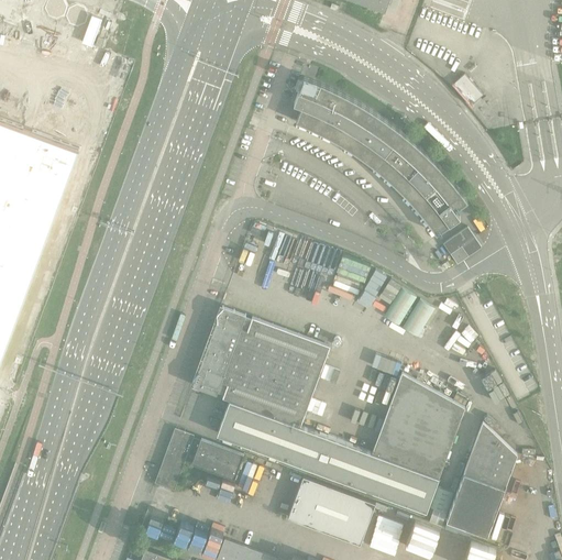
[(340,0),(349,3),(384,15),(389,0),(340,0)]
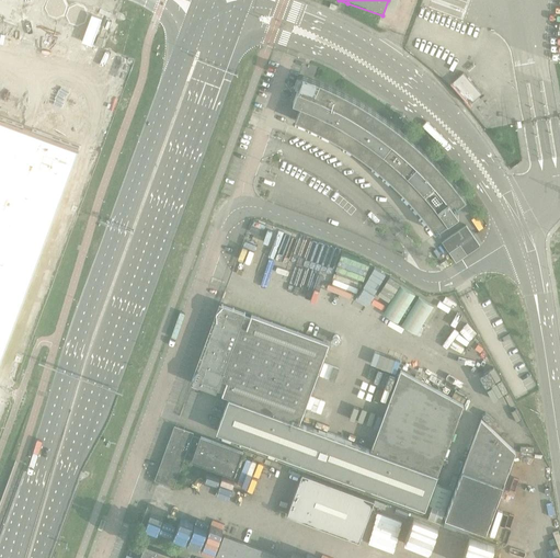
[(91,19),(81,45),(91,49),(101,22),(91,19)]
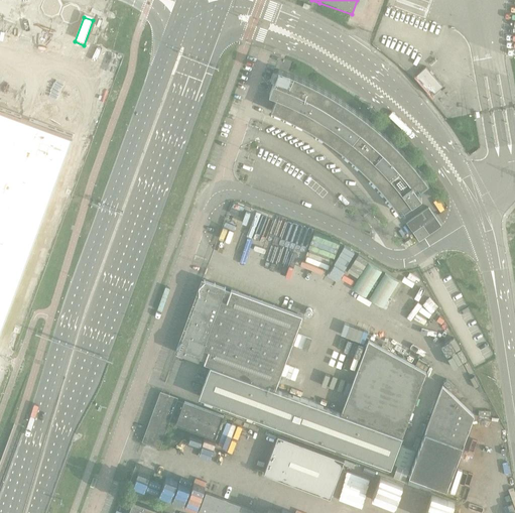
[(89,37),(87,44),(93,46),(95,39),(89,37)]
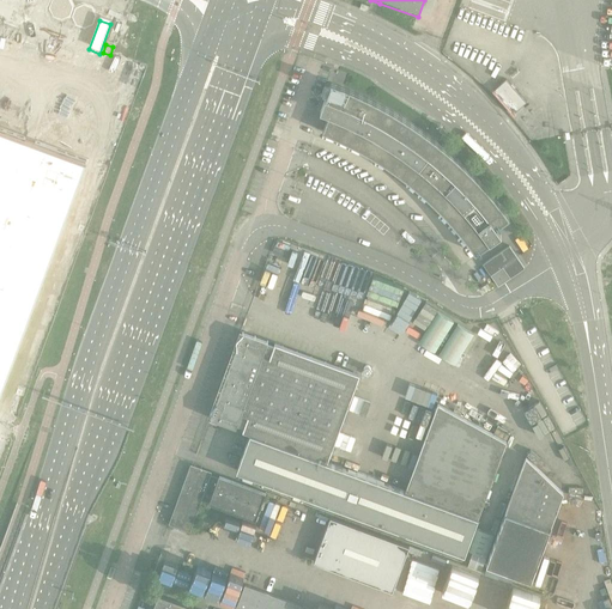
[(506,79),(494,90),(513,113),(525,102),(506,79)]
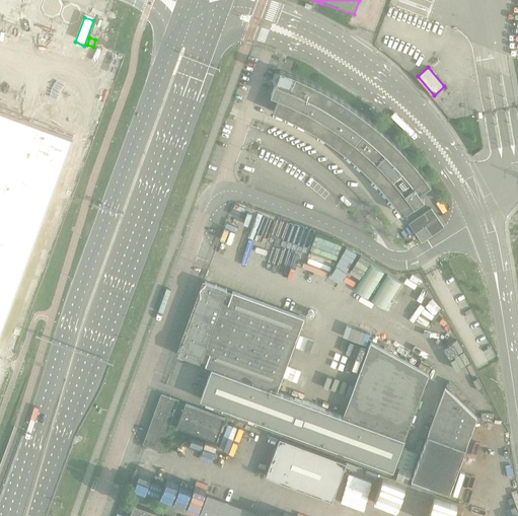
[(403,155),(386,138),(373,127),(360,117),(347,107),(333,98),(310,86),(289,77),(280,73),(270,98),(278,101),(272,115),(286,120),(305,130),(324,141),(342,154),(359,168),(374,183),(388,200),(401,218),(424,203),(419,197),(431,188),(426,180),(415,168),(403,155)]
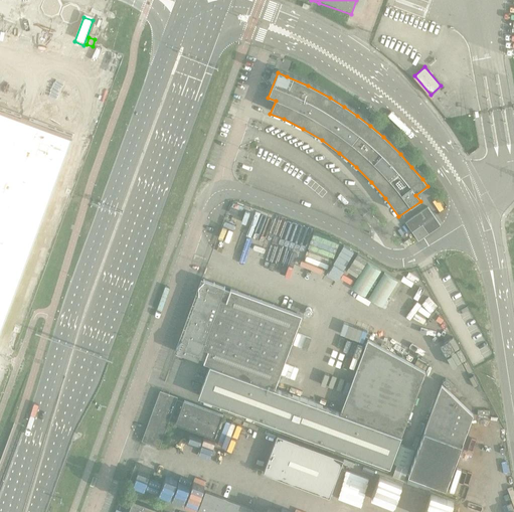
[(0,333),(72,138),(0,111),(0,333)]
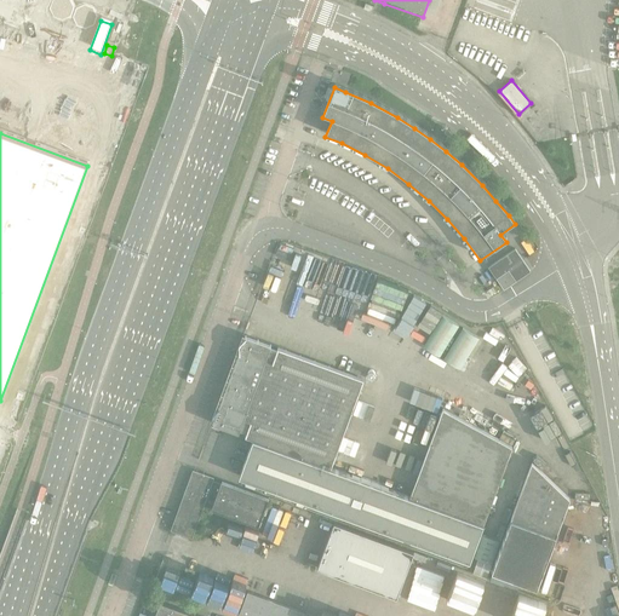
[(487,271),(503,293),(529,275),(515,253),(487,271)]
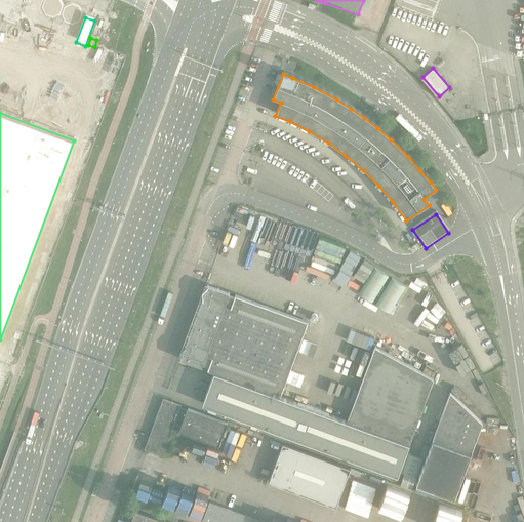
[(373,271),(358,296),(371,305),(388,279),(373,271)]
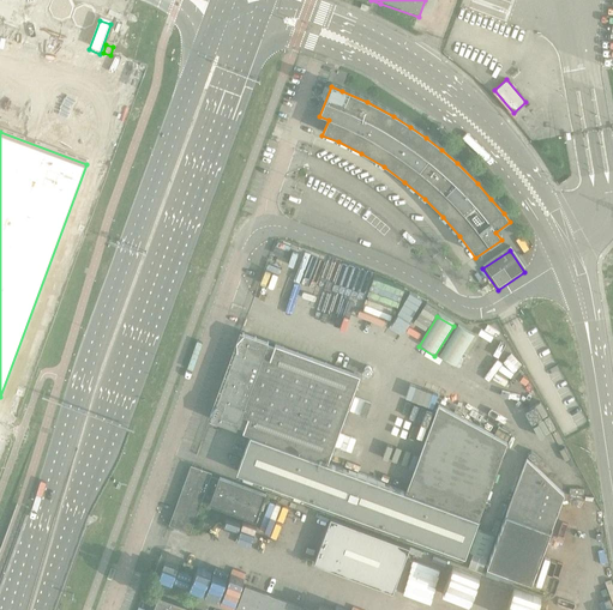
[(457,328),(438,358),(455,369),(473,338),(457,328)]
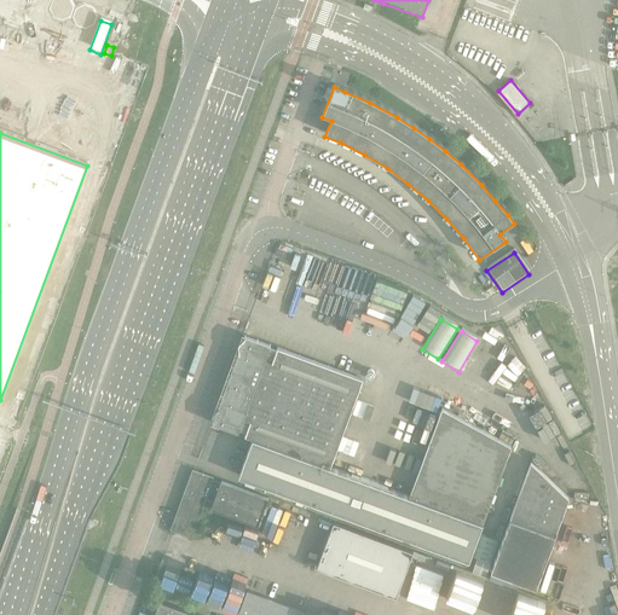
[(496,353),(502,337),(490,332),(484,347),(496,353)]
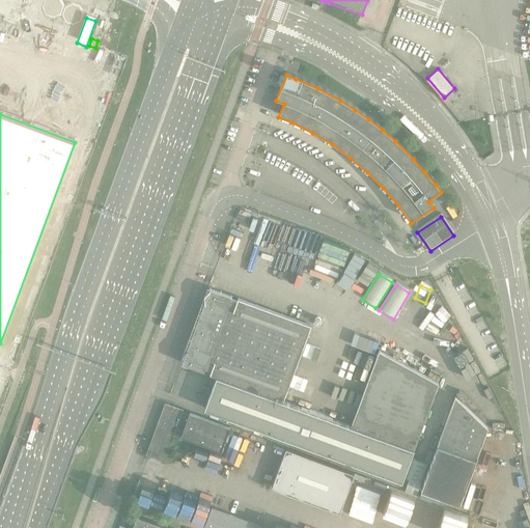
[(230,302),(231,299),(210,292),(182,366),(203,374),(204,371),(211,373),(210,377),(216,380),(282,404),(310,328),(236,301),(236,304),(230,302)]
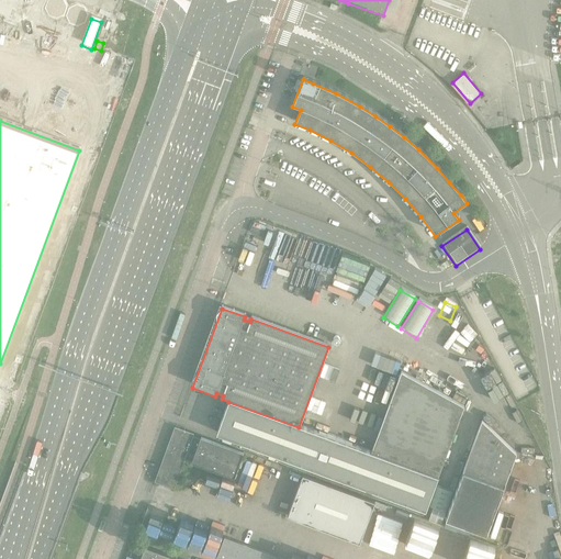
[(401,373),(371,454),(438,479),(463,409),(401,373)]
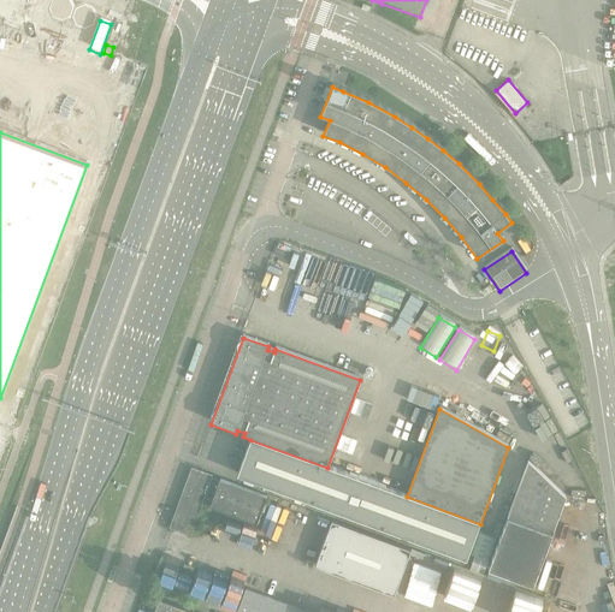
[(480,524),(407,497),(327,468),(250,440),(237,476),(306,503),(303,509),(463,568),(480,524)]
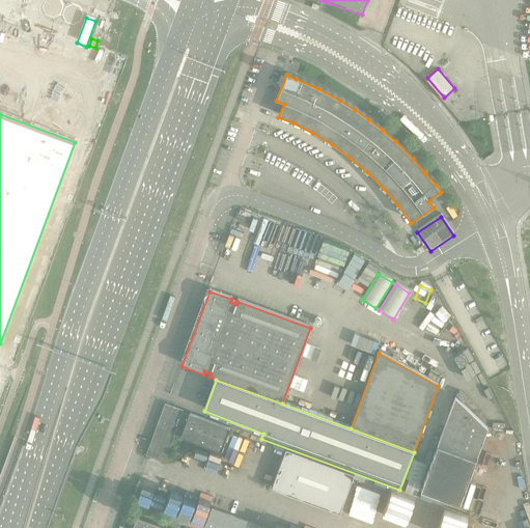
[(331,394),(336,396),(338,392),(340,393),(342,387),(334,385),(331,394)]
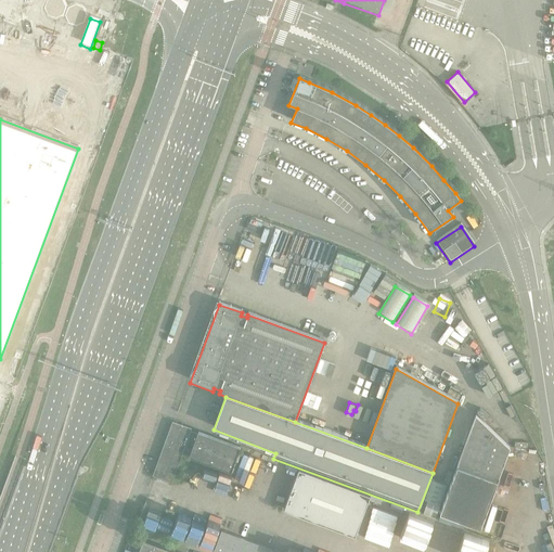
[(369,423),(374,424),(378,412),(373,410),(369,423)]
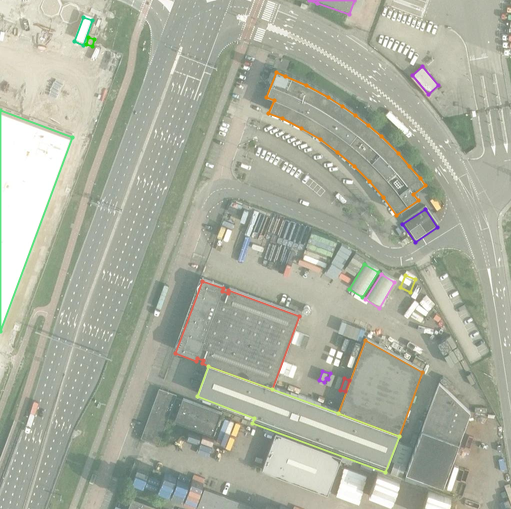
[(442,489),(470,415),(438,385),(417,442),(412,440),(407,451),(413,453),(405,475),(442,489)]
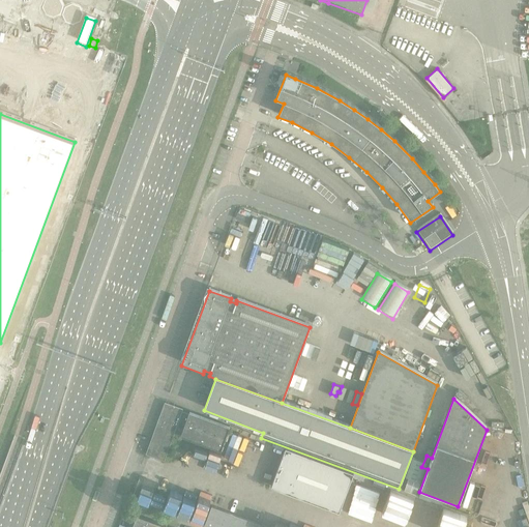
[(146,457),(164,463),(181,410),(164,404),(146,457)]
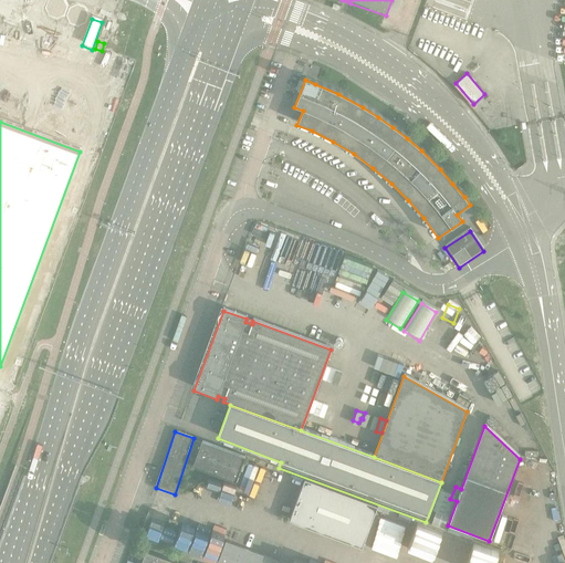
[(194,464),(200,444),(194,441),(187,461),(194,464)]
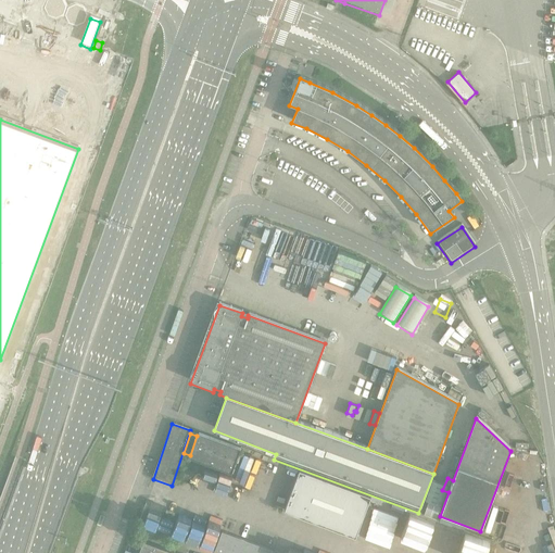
[(232,474),(241,449),(199,434),(190,459),(232,474)]
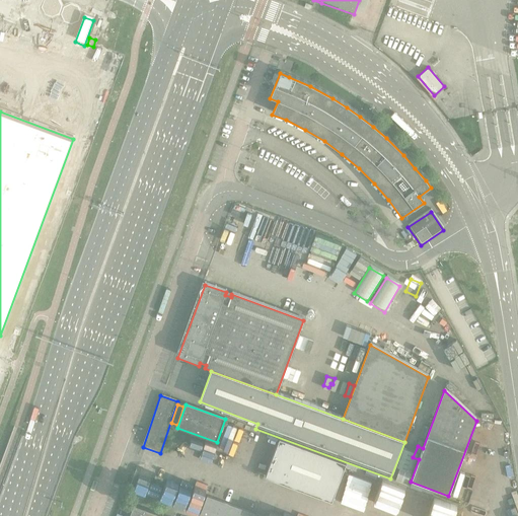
[(346,466),(279,441),(265,480),(331,504),(346,466)]
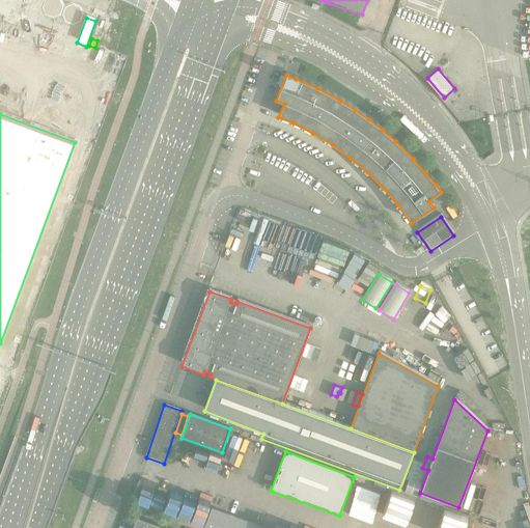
[(379,518),(409,526),(419,485),(415,485),(416,481),(409,479),(406,495),(388,490),(386,496),(356,489),(351,508),(379,516),(379,518)]
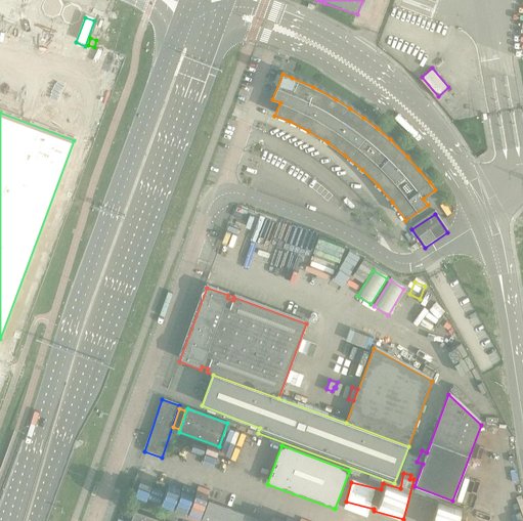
[(159,505),(162,497),(161,497),(164,490),(153,486),(153,488),(141,483),(136,494),(159,505)]
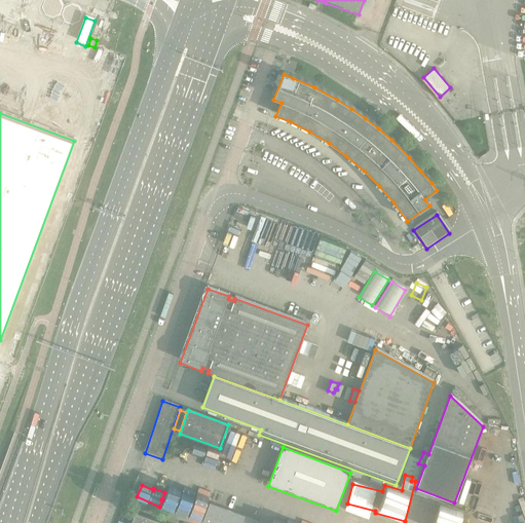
[(255,522),(210,506),(203,522),(255,522)]
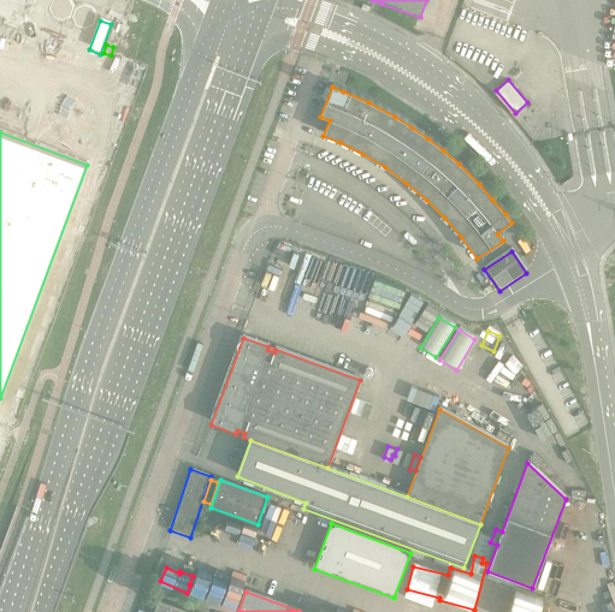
[(229,608),(232,610),(237,601),(226,595),(224,601),(231,605),(229,608)]
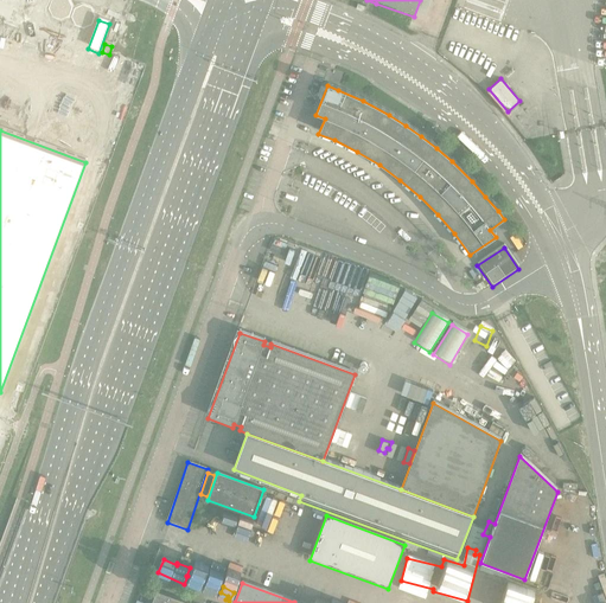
[(183,602),(155,592),(151,602),(183,602)]
